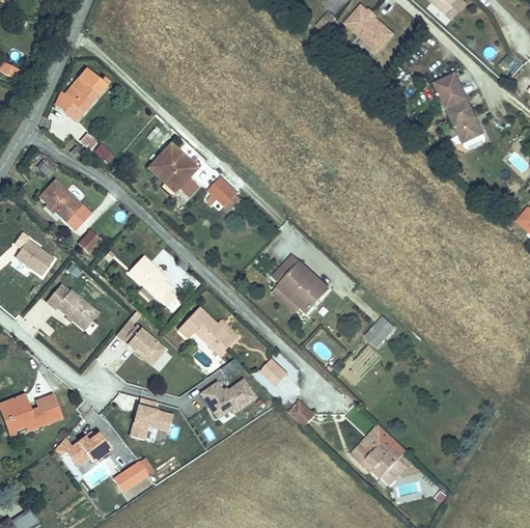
[(434,0),(447,11),(456,0),(434,0)]
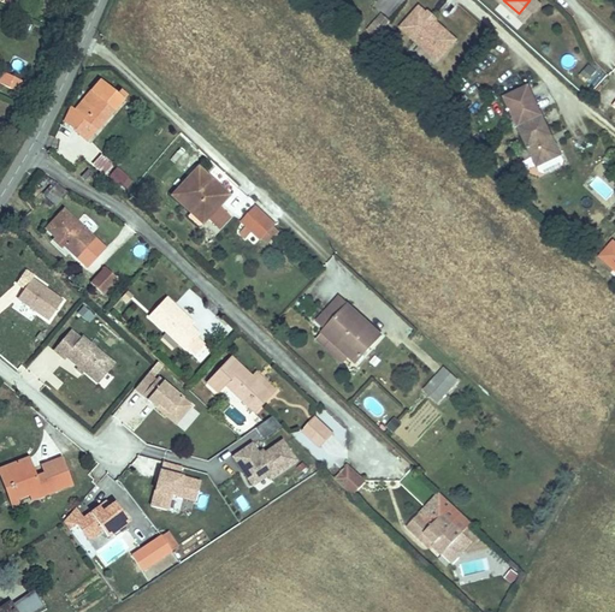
[(539,1),(538,0),(530,0),(519,13),(525,18),(539,1)]
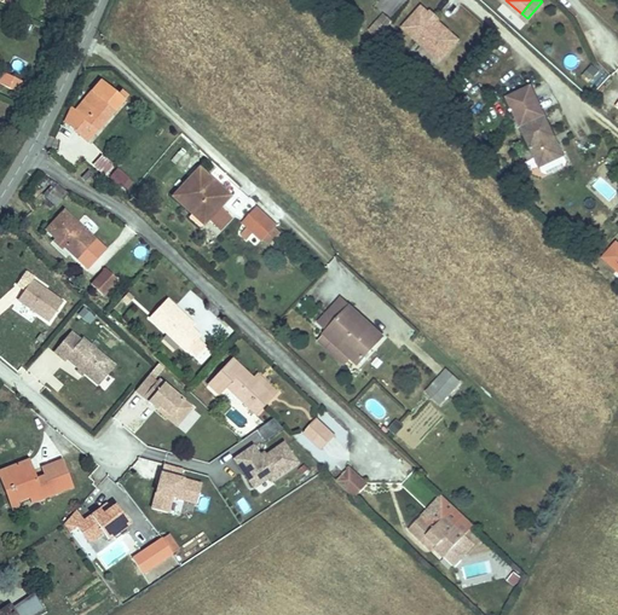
[(429,13),(421,6),(402,28),(432,54),(439,47),(446,53),(458,40),(437,21),(432,21),(429,18),(429,13)]
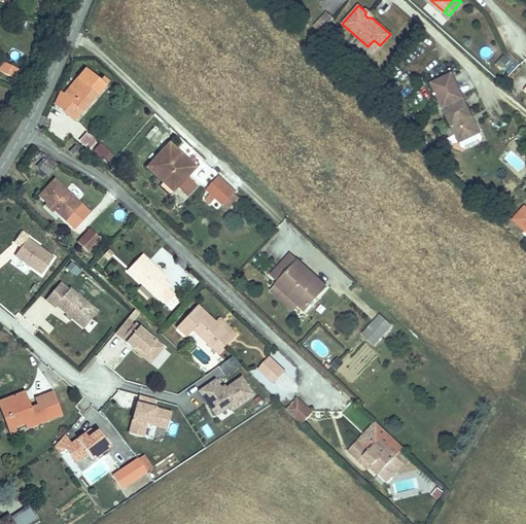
[(374,15),(367,9),(365,11),(365,15),(367,18),(372,18),(374,15)]
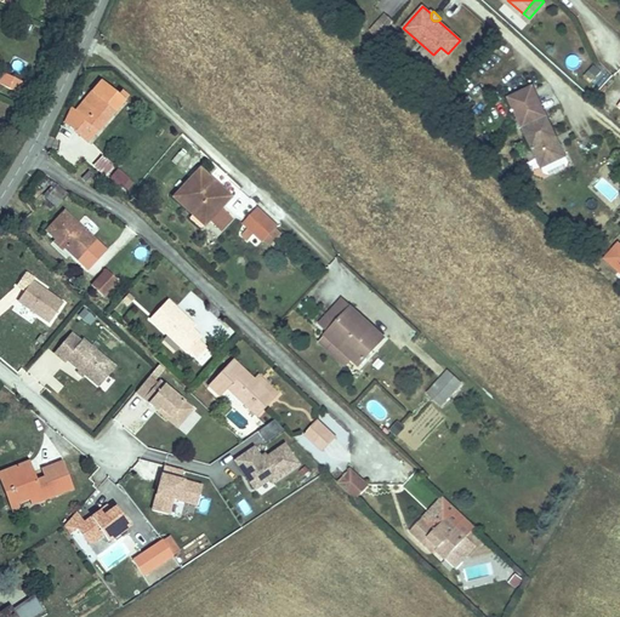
[(386,13),(370,30),(379,38),(393,21),(386,13)]
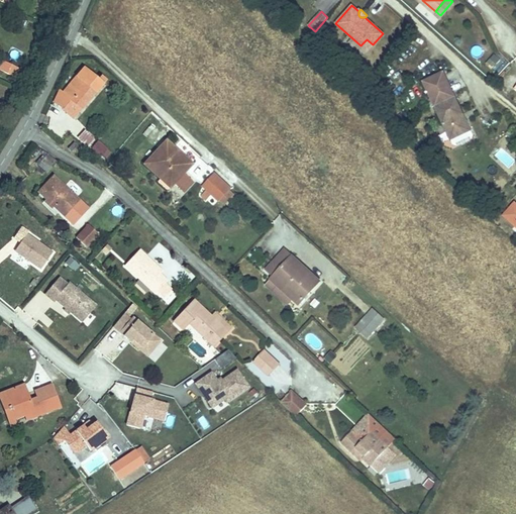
[(367,39),(360,45),(367,50),(373,44),(367,39)]
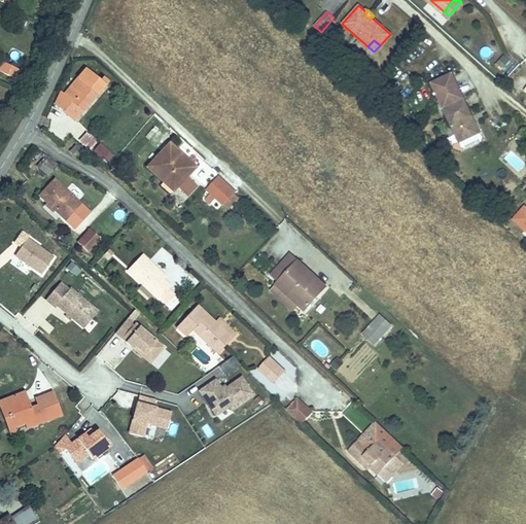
[(484,43),(482,53),(491,55),(492,45),(484,43)]
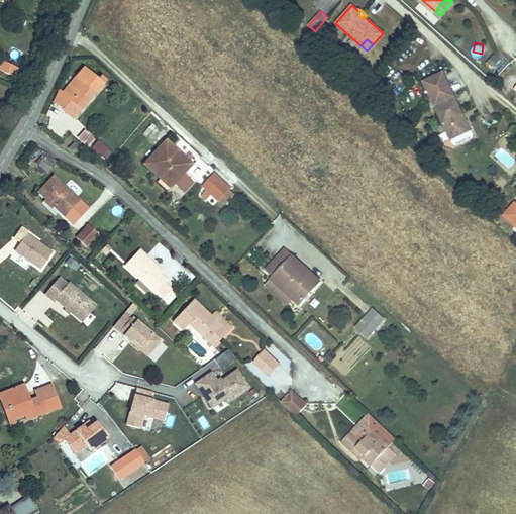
[(498,50),(485,60),(492,69),(505,60),(498,50)]
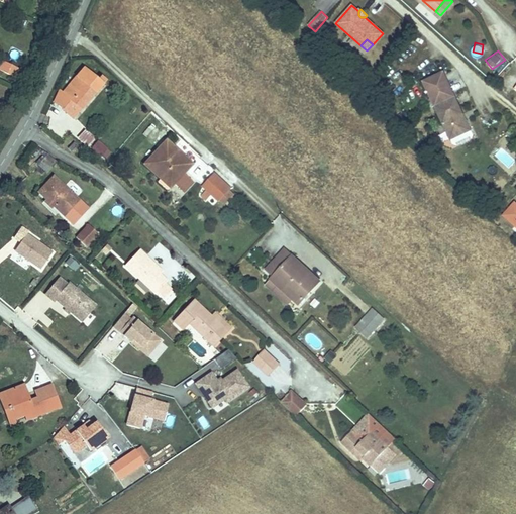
[(8,62),(4,71),(17,77),(21,68),(8,62)]
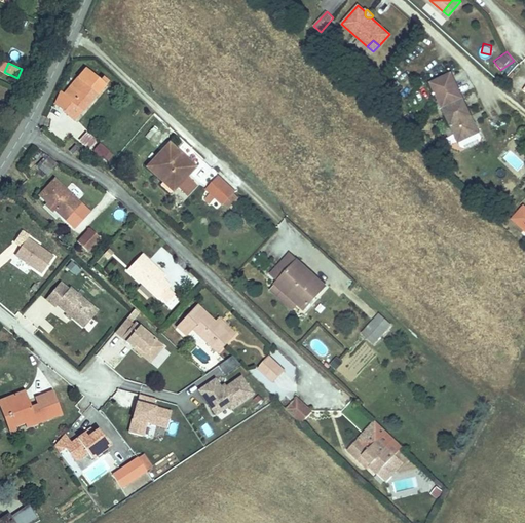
[(62,89),(55,103),(58,105),(57,107),(65,114),(75,103),(84,112),(110,81),(106,78),(103,82),(87,68),(67,94),(62,89)]
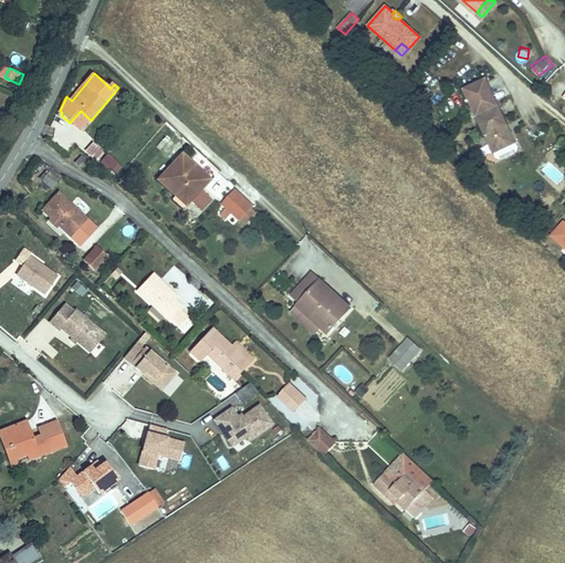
[(516,152),(508,133),(504,134),(503,129),(505,128),(483,79),(461,90),(492,156),(494,162),(499,163),(514,156),(516,152)]
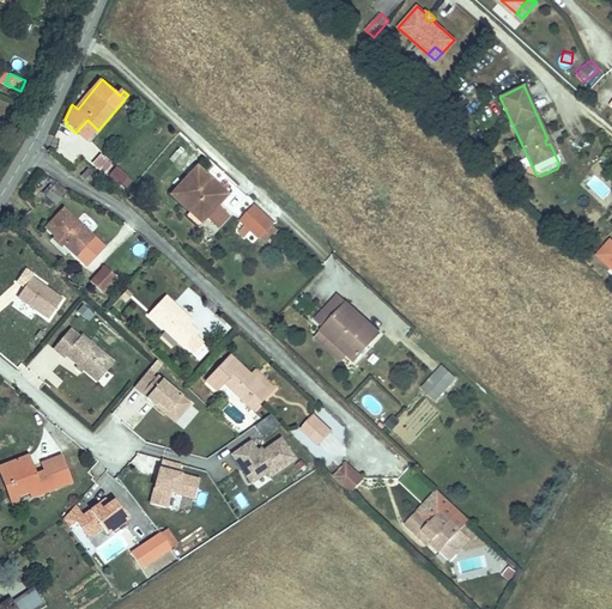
[(84,178),(91,171),(88,168),(80,175),(84,178)]
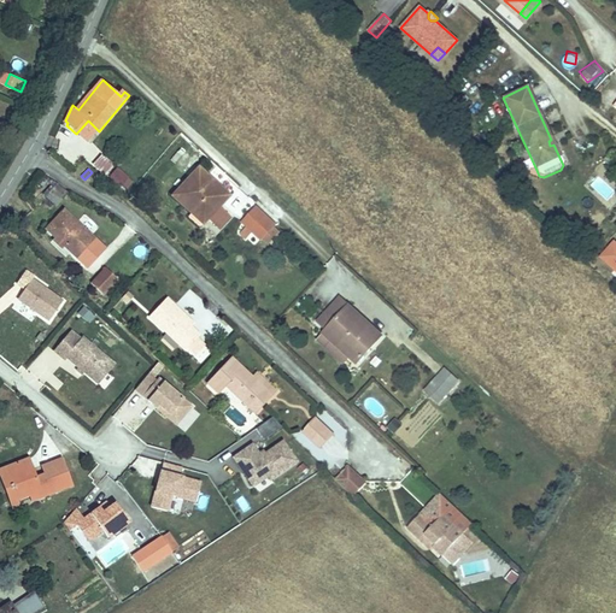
[(226,199),(195,172),(170,199),(189,216),(186,219),(197,230),(226,199)]
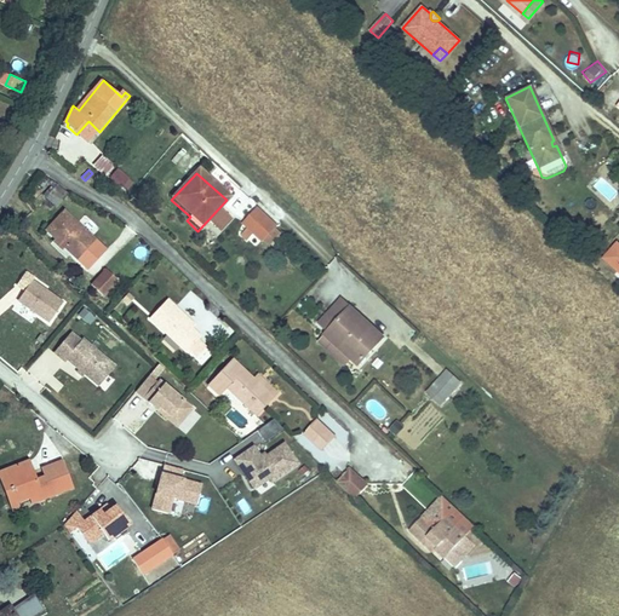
[(57,186),(47,200),(57,207),(67,194),(57,186)]
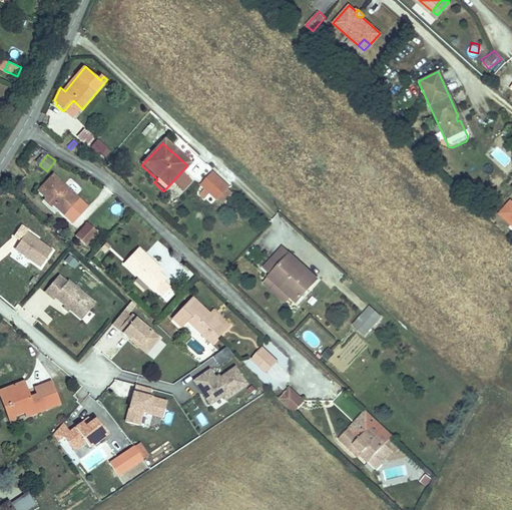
[(207,176),(200,184),(206,188),(218,199),(224,191),(207,176)]
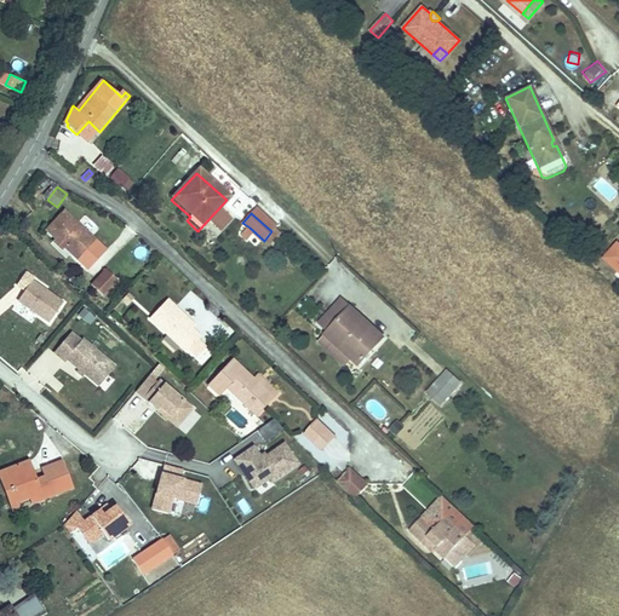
[(61,218),(44,235),(79,268),(96,249),(61,218)]
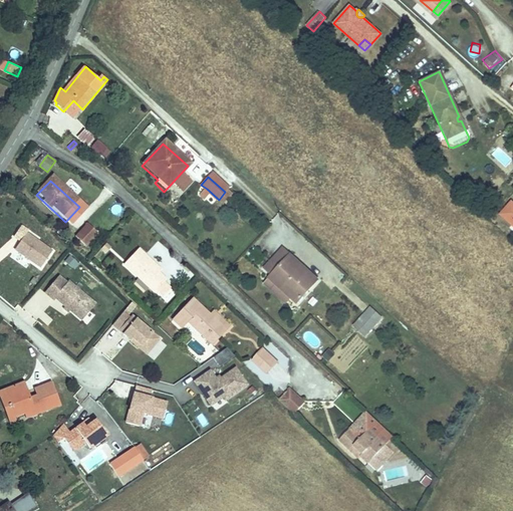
[(207,189),(201,185),(195,192),(201,196),(207,189)]
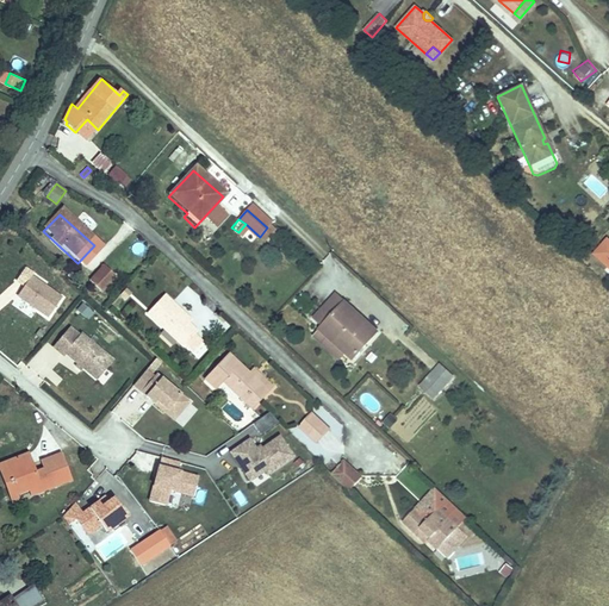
[(112,267),(97,282),(107,293),(123,276),(112,267)]
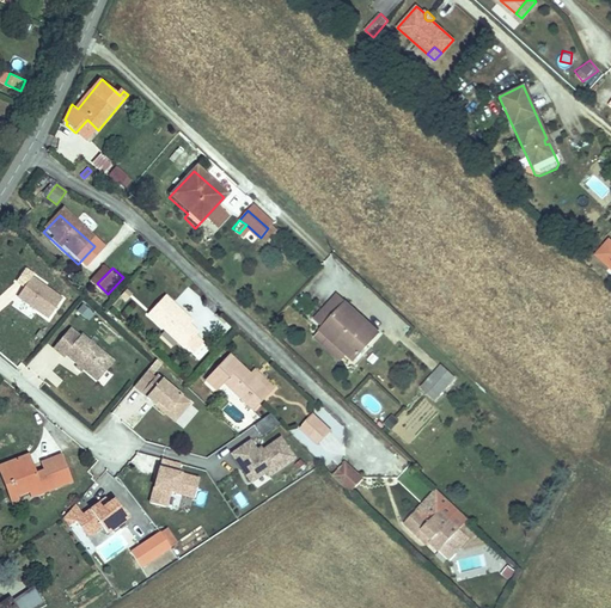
[(26,274),(14,299),(49,315),(61,292),(26,274)]
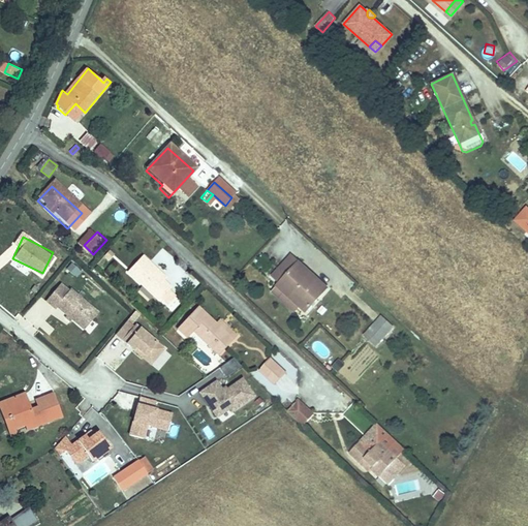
[(301,300),(298,304),(305,309),(327,286),(290,253),(272,273),(280,281),(301,300)]
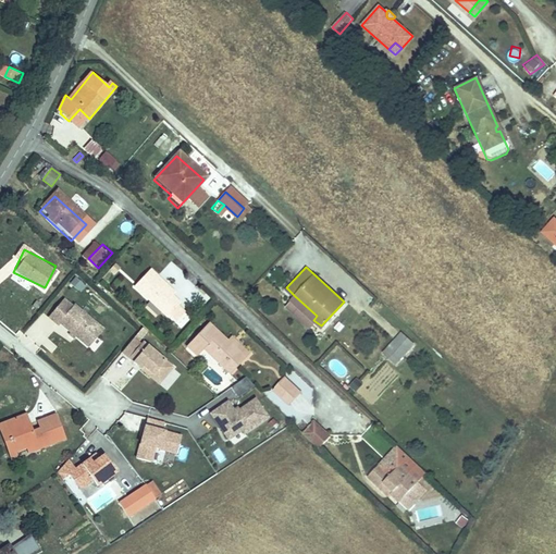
[(151,269),(137,283),(168,314),(169,311),(178,303),(180,300),(172,294),(174,291),(151,269)]
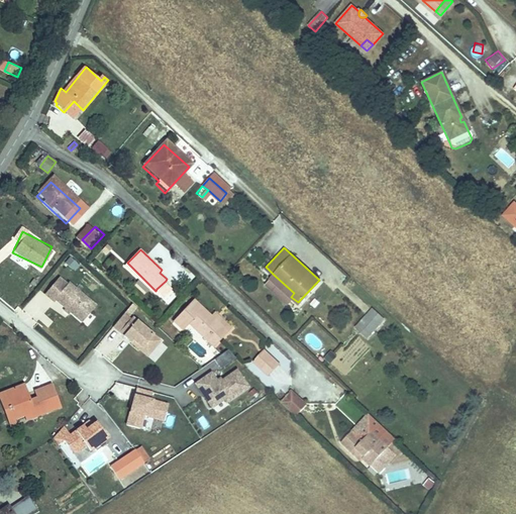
[(78,263),(71,257),(66,262),(74,269),(78,263)]
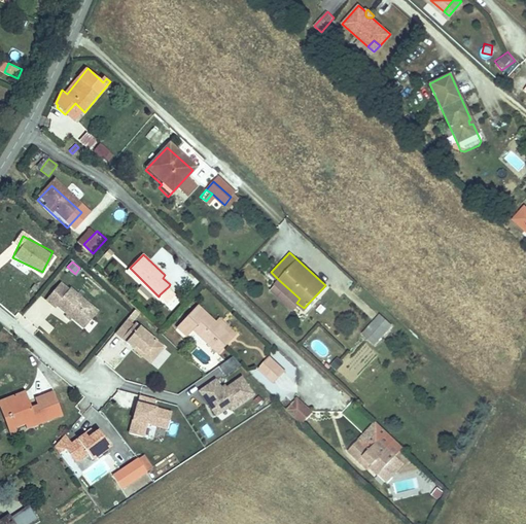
[(275,283),(296,303),(300,299),(279,280),(275,283)]
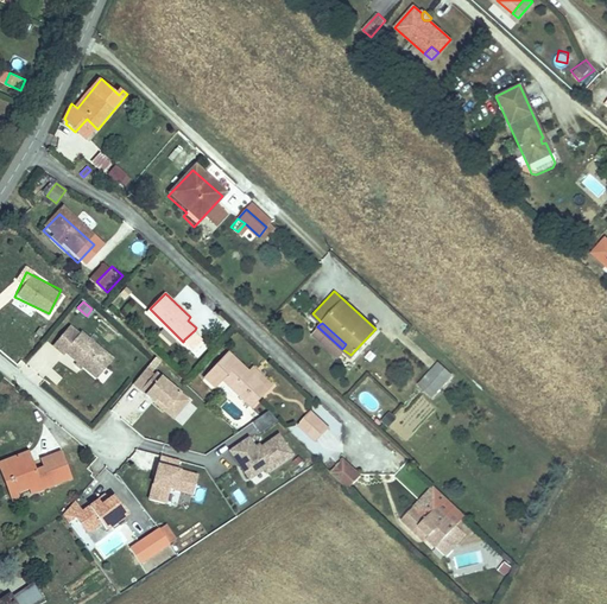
[(70,326),(55,347),(64,355),(67,353),(96,376),(112,357),(82,334),(81,335),(70,326)]
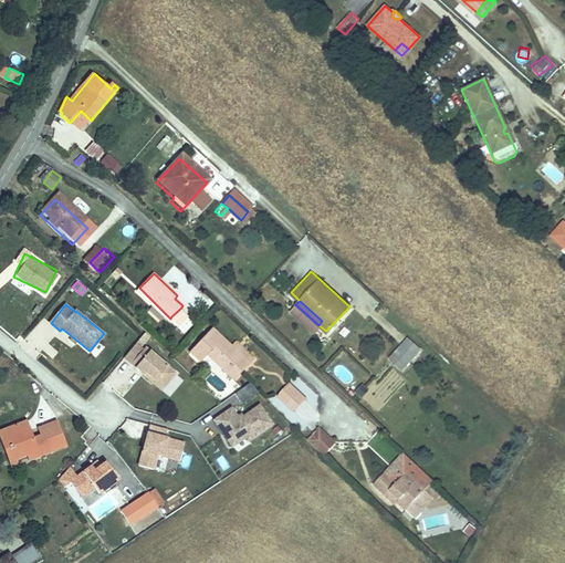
[(178,323),(187,313),(181,308),(171,316),(178,323)]
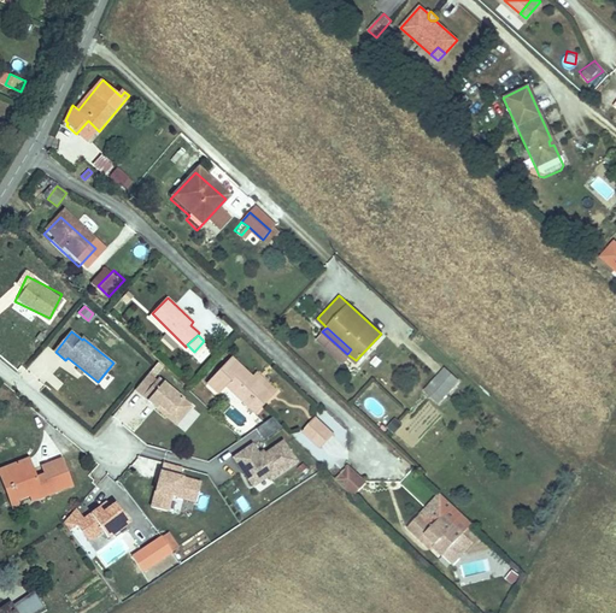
[(234,354),(209,379),(221,392),(228,384),(256,412),(273,394),(254,376),(234,354)]
